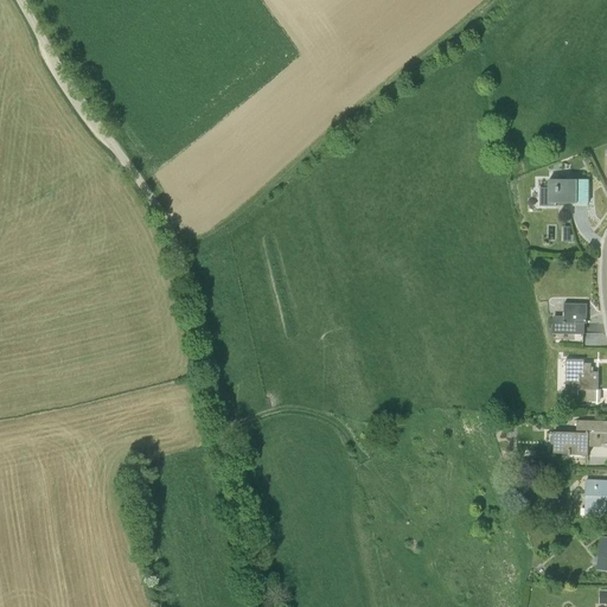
[(588,191),(589,179),(549,179),(549,189),(540,189),(540,206),(557,206),(557,203),(588,203),(588,191)]
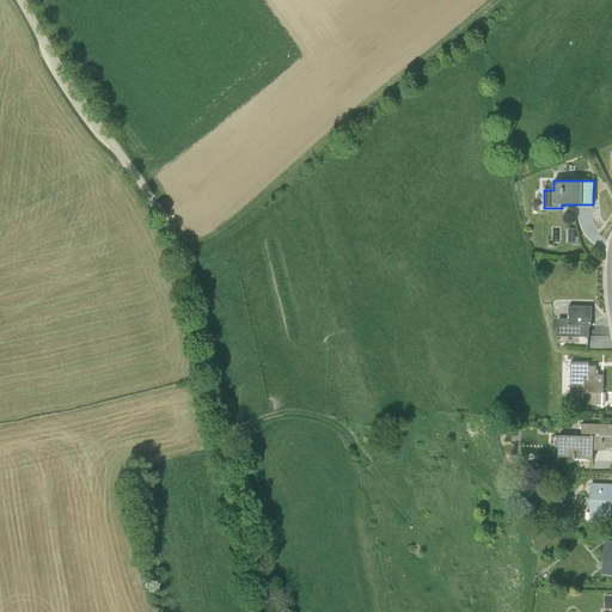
[(579,244),(579,237),(576,237),(576,228),(568,228),(568,244),(579,244)]
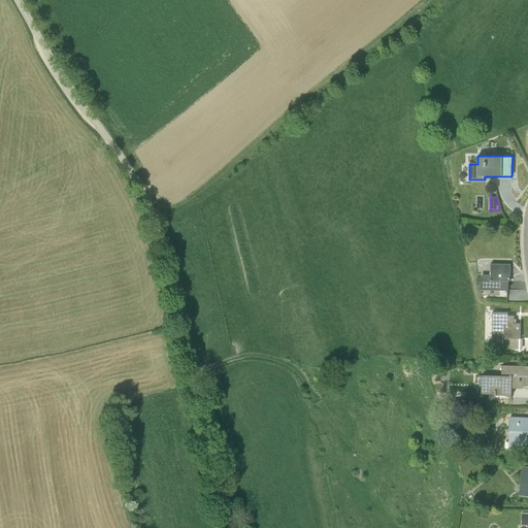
[(510,264),(500,264),(491,264),(491,275),(482,274),(482,290),(497,290),(507,290),(507,282),(510,282),(510,264)]
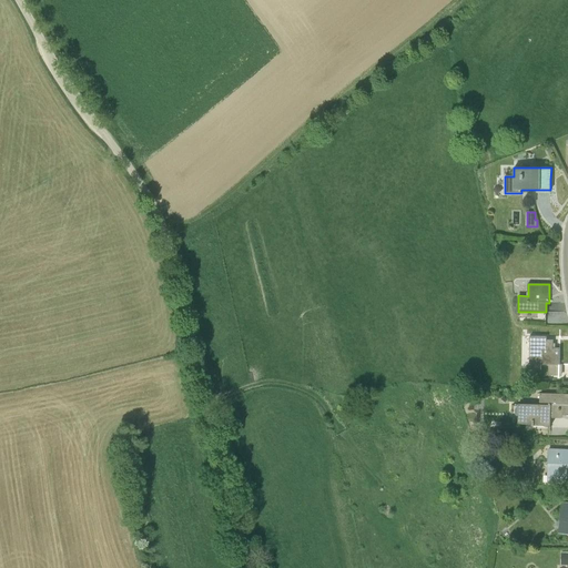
[(556,341),(545,340),(544,336),(530,336),(530,364),(549,365),(560,365),(560,348),(556,348),(556,341)]
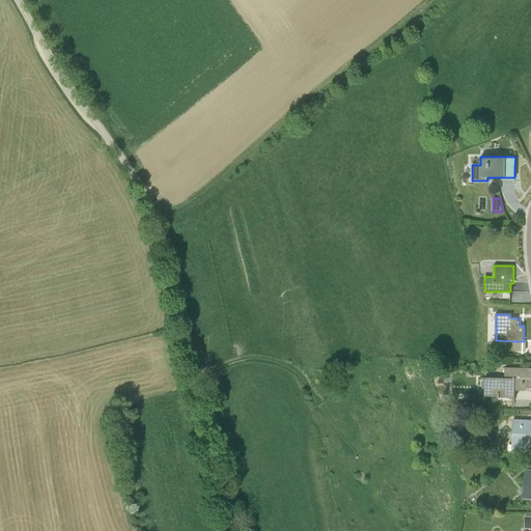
[(530,368),(523,368),(505,368),(504,379),(485,378),(484,396),(499,397),(499,398),(514,398),(515,390),(522,390),(522,388),(530,388),(530,368)]
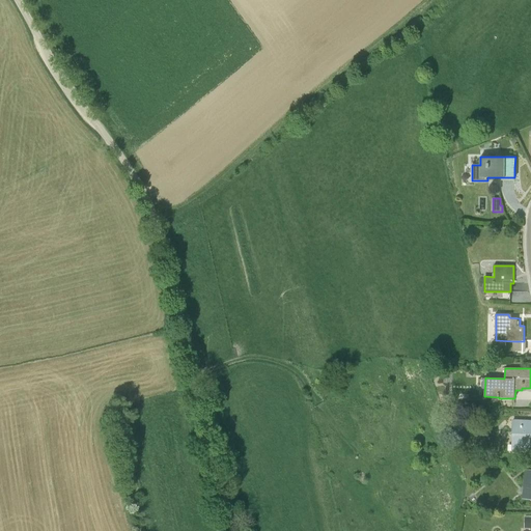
[(530,420),(513,420),(512,449),(530,449),(530,420)]
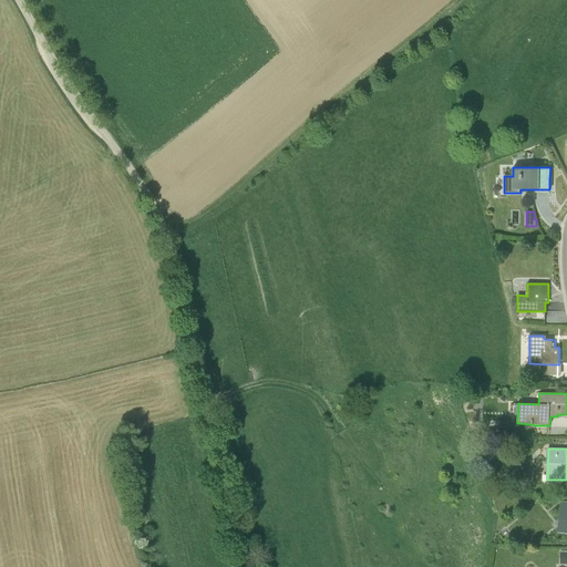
[(566,502),(560,502),(557,532),(566,533),(566,502)]
